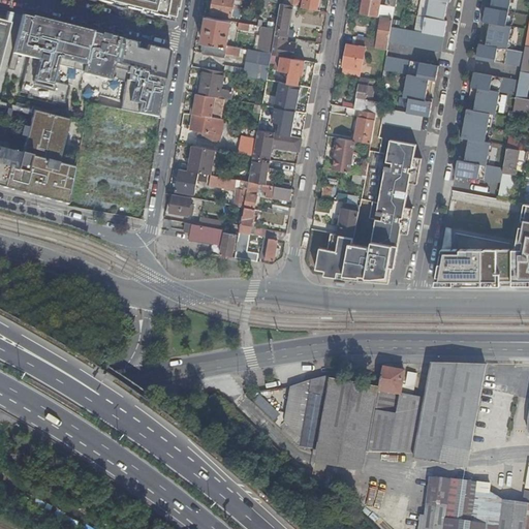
[(94,0),(177,21),(180,0),(94,0)]
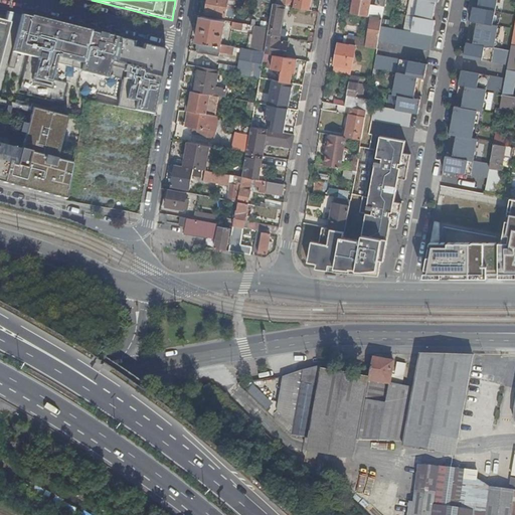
[(226,15),(226,12),(227,8),(230,8),(230,5),(228,4),(228,0),(208,0),(206,12),(226,15)]
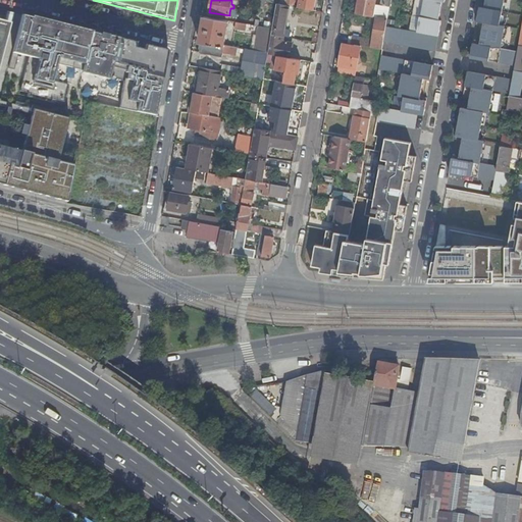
[(373,16),(375,0),(358,0),(357,13),(373,16)]
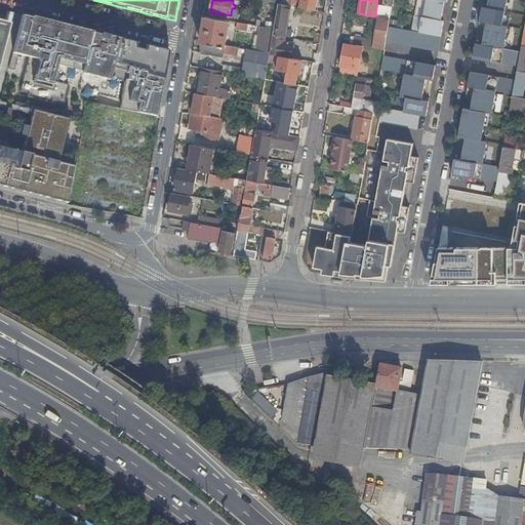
[(429,0),(426,0),(422,18),(442,23),(446,3),(429,0)]
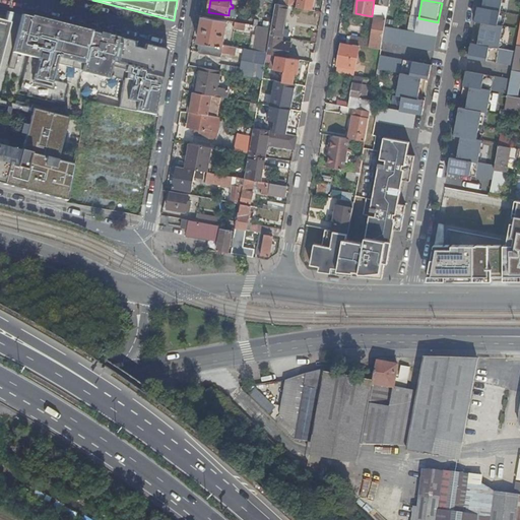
[(503,0),(482,0),(475,43),(472,43),(470,55),(513,63),(513,59),(515,51),(499,48),(504,23),(499,22),(503,0)]
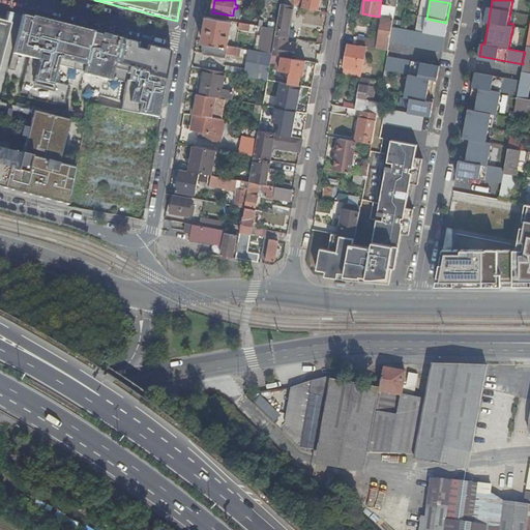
[(303,1),(302,7),(327,11),(328,5),(303,1)]
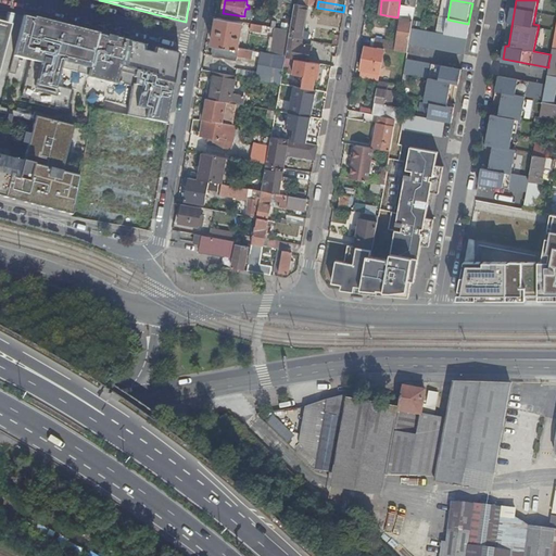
[(286,28),(291,29),(295,3),(294,3),(290,2),(286,28)]
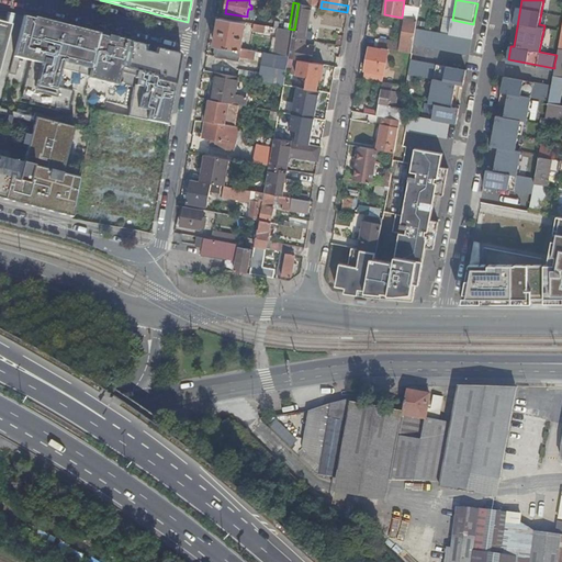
[(302,45),(305,32),(311,6),(299,3),(294,30),(289,57),(290,57),(292,58),(294,58),(311,62),(313,47),(302,45)]
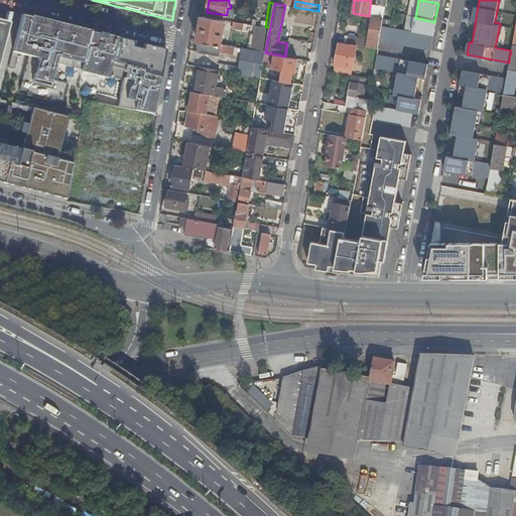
[(386,5),(378,4),(376,17),(383,18),(385,7),(386,5)]
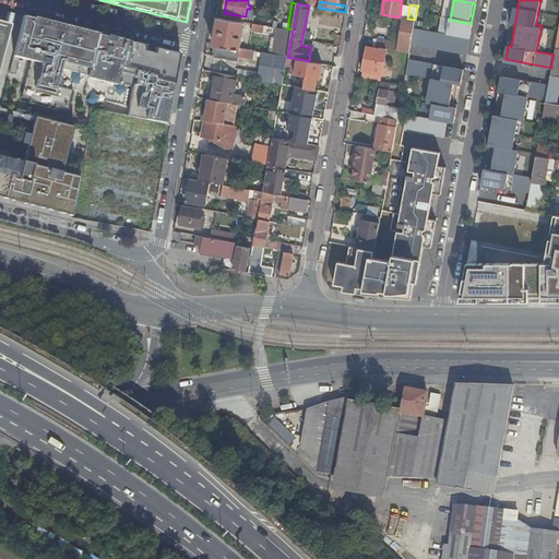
[(99,33),(24,14),(9,72),(14,73),(19,57),(31,60),(22,97),(31,99),(30,104),(58,110),(59,107),(68,109),(73,91),(63,88),(58,87),(62,69),(69,70),(119,84),(120,79),(147,86),(146,92),(134,88),(128,116),(167,123),(171,95),(173,95),(180,54),(108,35),(107,37),(99,35),(99,33)]
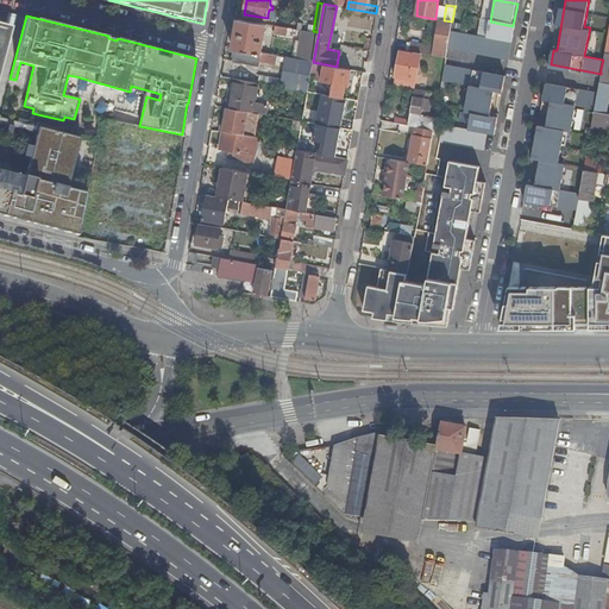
[(238,19),(232,50),(261,55),(262,52),(267,24),(238,19)]
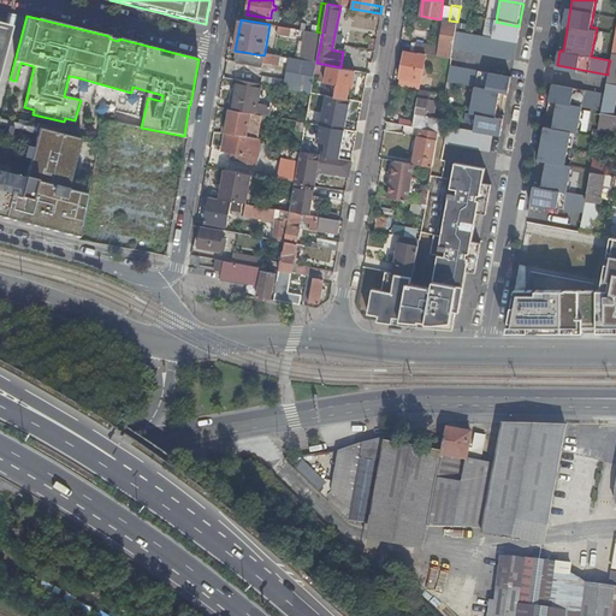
[(445,19),(439,55),(451,58),(452,51),(456,31),(457,22),(449,21),(445,19)]
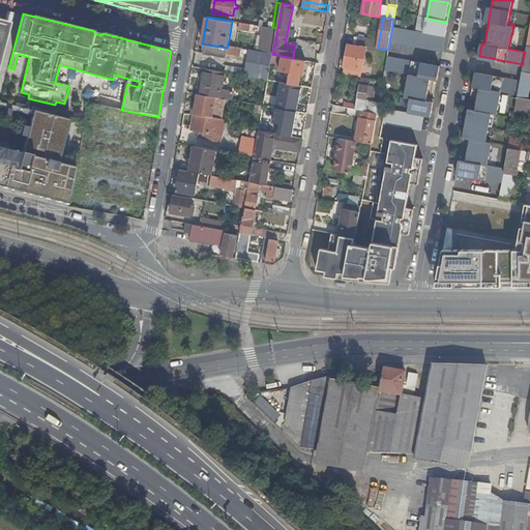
[(446,23),(427,19),(424,34),(446,38),(449,23),(446,23)]
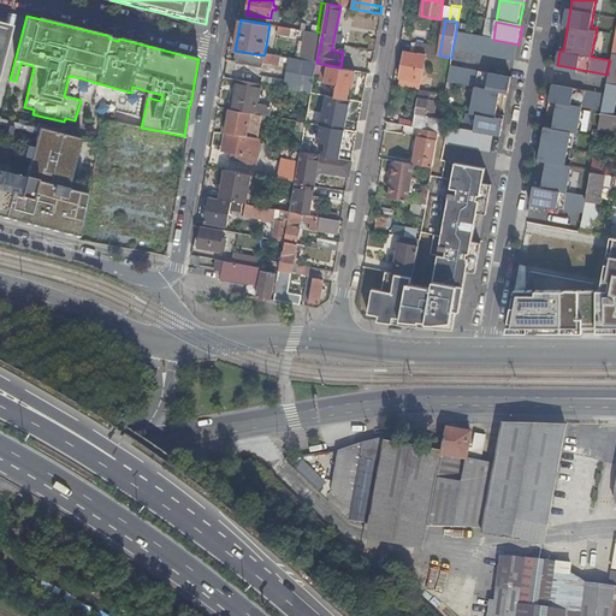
[(0,217),(4,218),(78,237),(87,191),(66,187),(78,138),(0,118),(1,117),(0,116),(0,65),(10,28),(0,25),(0,217)]
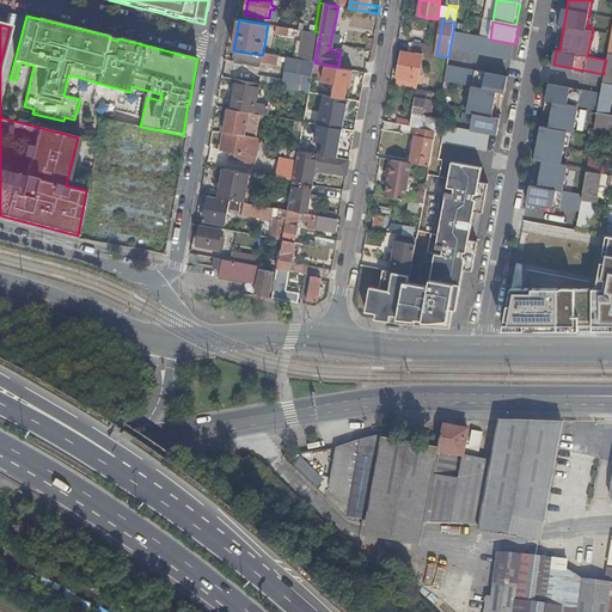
[(490,40),(453,31),(450,50),(512,61),(515,44),(490,40)]
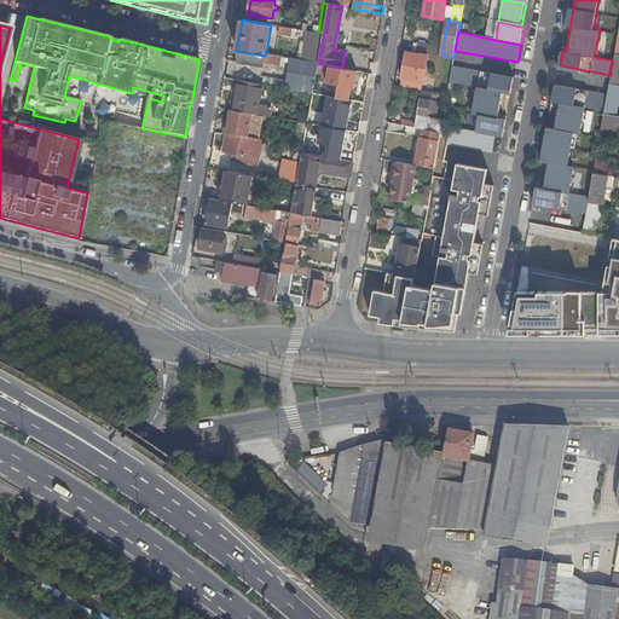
[(417,41),(415,51),(421,52),(428,53),(432,53),(433,45),(417,41)]
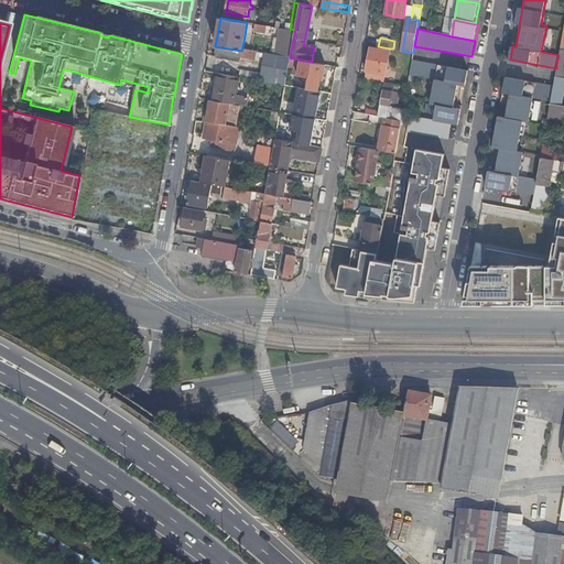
[(240,55),(241,51),(215,46),(214,56),(240,61),(240,58),(240,55)]
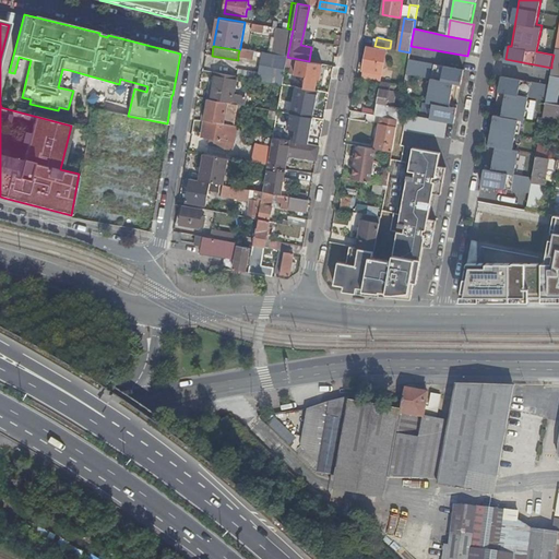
[(381,81),(387,48),(380,47),(379,49),(368,47),(361,78),(381,81)]
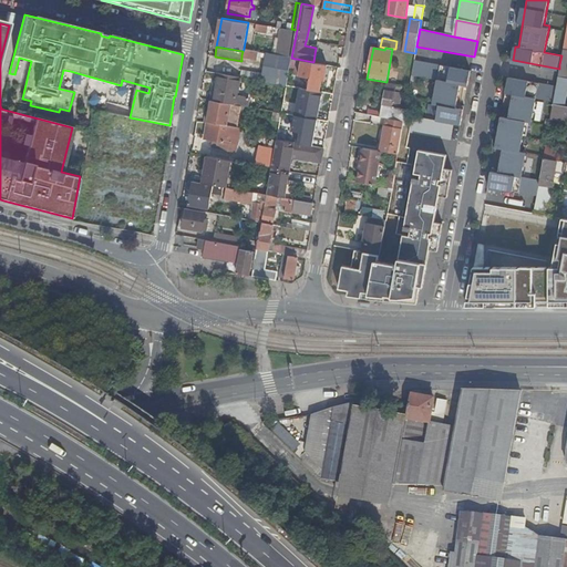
[(258,58),(266,59),(267,53),(244,49),(243,51),(241,55),(241,59),(257,61),(258,58)]
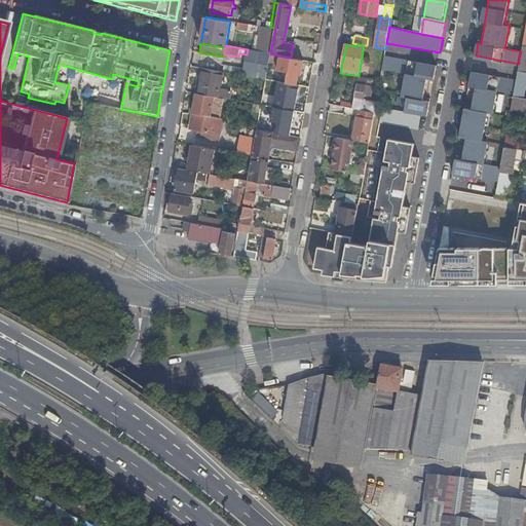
[(247,54),(242,75),(266,79),(269,59),(270,53),(268,52),(248,49),(247,54)]
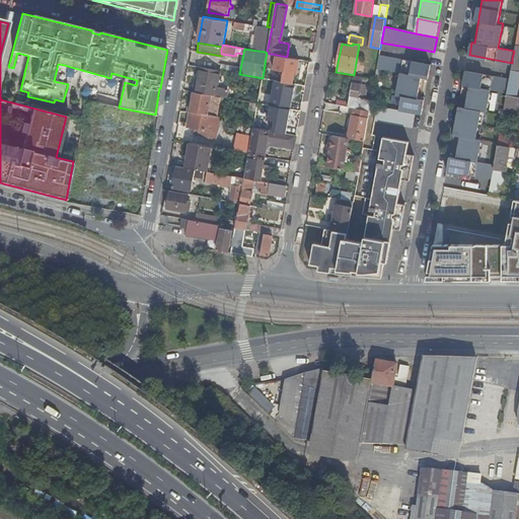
[(300,70),(302,60),(293,58),(287,57),(272,54),(271,60),(287,62),(286,65),(287,67),(300,70)]
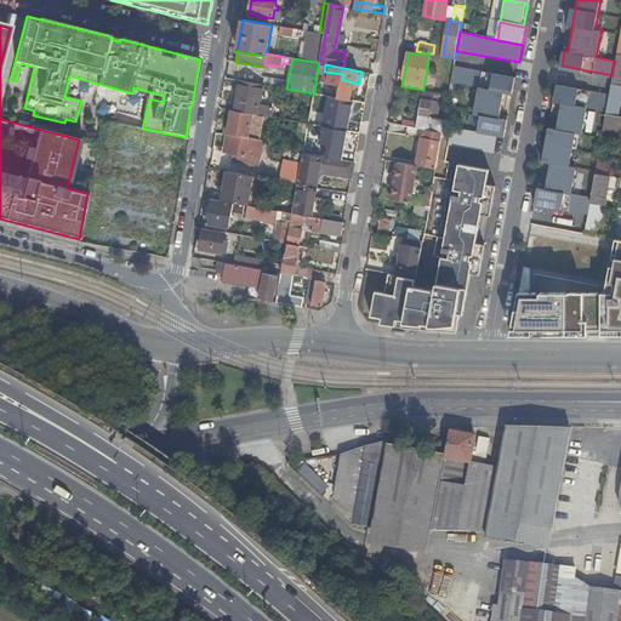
[(517,77),(454,66),(450,83),(479,87),(474,112),(480,113),(478,132),(497,136),(505,137),(508,118),(501,115),(505,91),(512,92),(517,77)]
